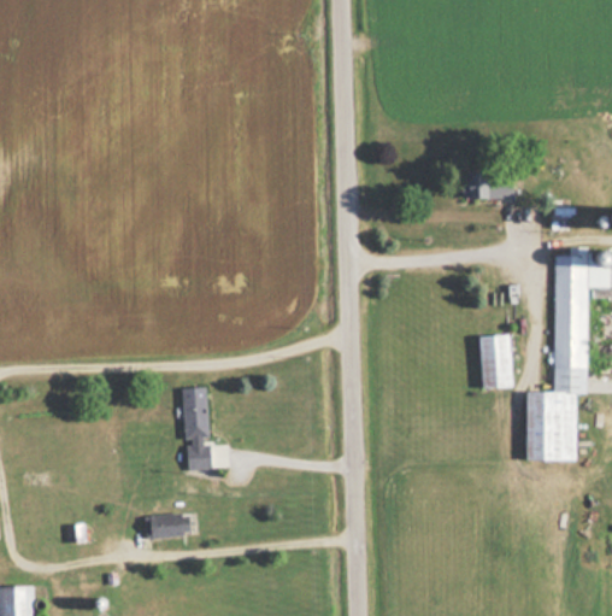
[(516,200),(516,171),(463,171),(463,200),(516,200)]
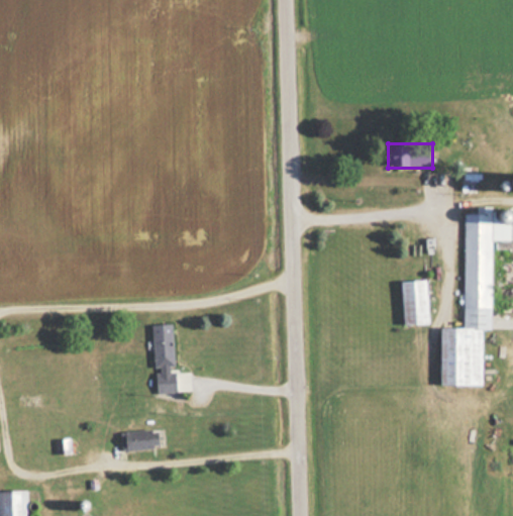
[(512,175),(465,175),(465,191),(512,191),(512,175)]
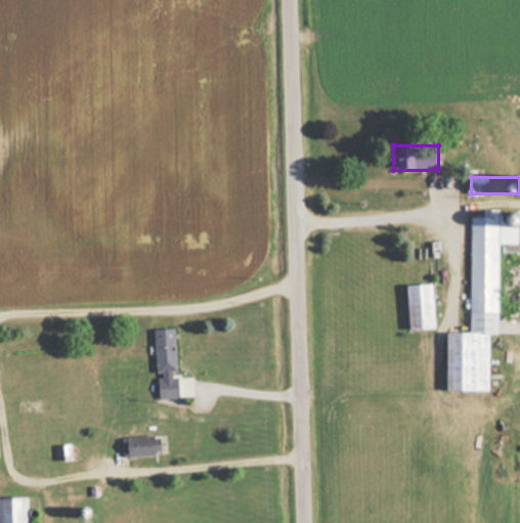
[(472,215),(472,333),(447,333),(447,365),(458,365),(458,378),(489,378),(489,335),(499,335),(499,245),(519,245),(519,215),(472,215)]
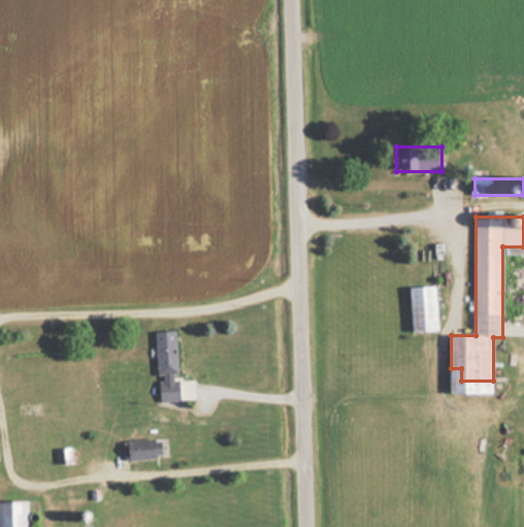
[(438,332),(437,286),(410,287),(412,333),(438,332)]
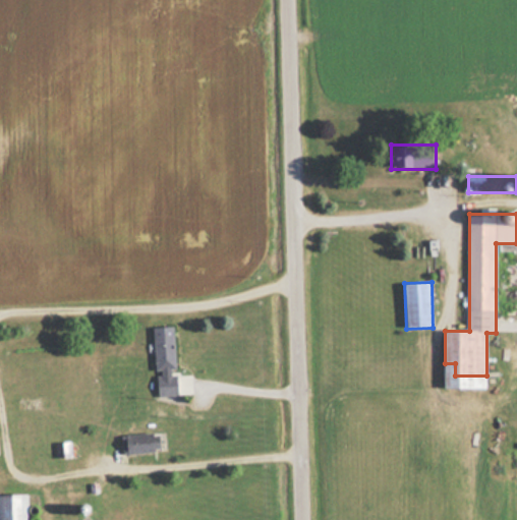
[(156,328),(157,397),(179,396),(178,327),(156,328)]
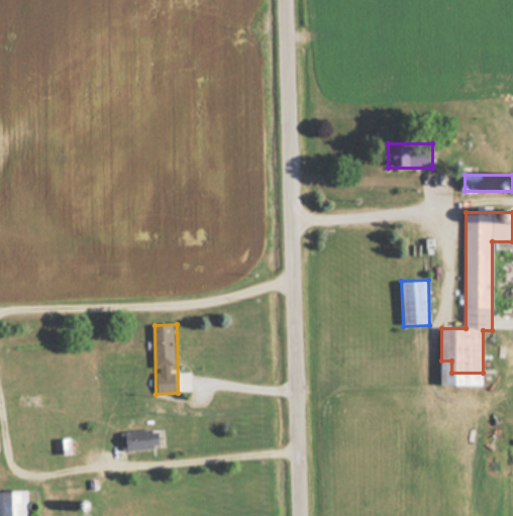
[(161,429),(122,430),(122,449),(162,448),(161,429)]
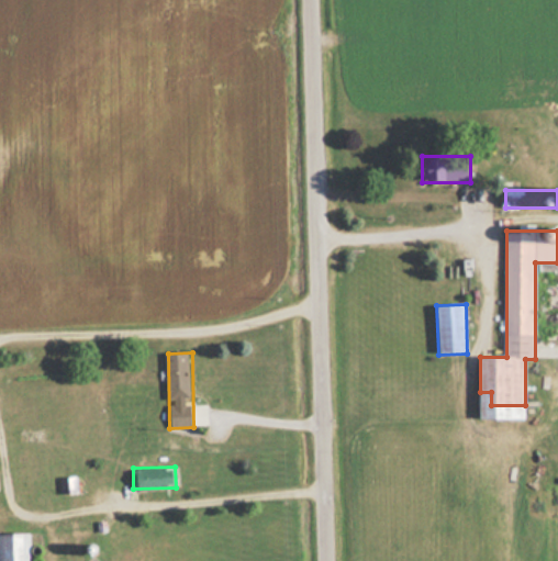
[(0,534),(0,560),(26,560),(26,534),(0,534)]
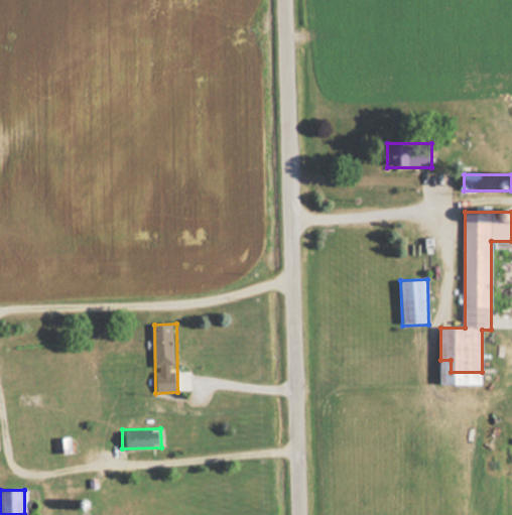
All buildings are outlined.
